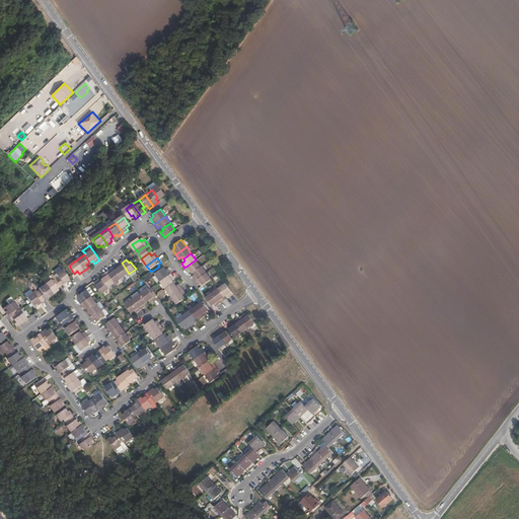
[(201,267),(196,260),(184,268),(188,272),(192,270),(193,272),(195,271),(201,267)]
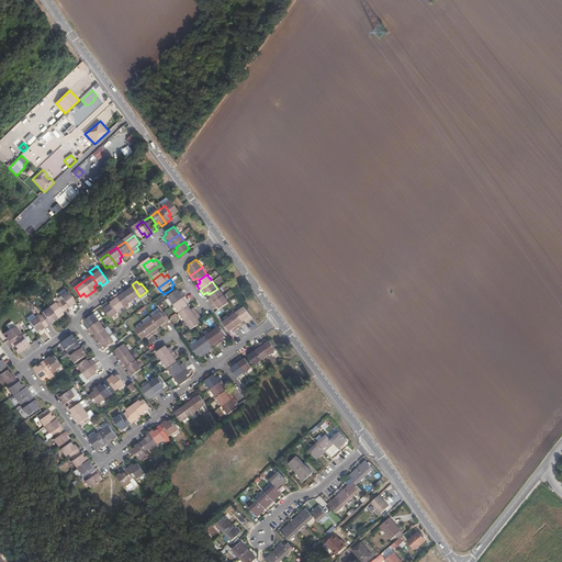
[(126,293),(132,302),(139,296),(132,284),(126,289),(128,292),(126,293)]
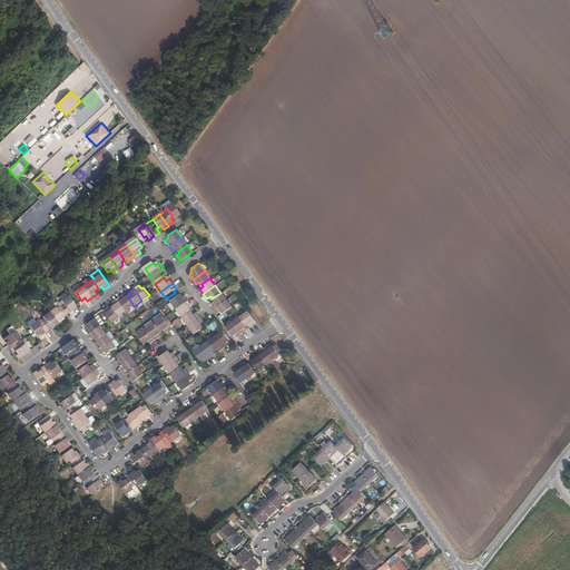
[(223,291),(220,293),(214,297),(216,300),(213,302),(216,306),(228,298),(223,291)]
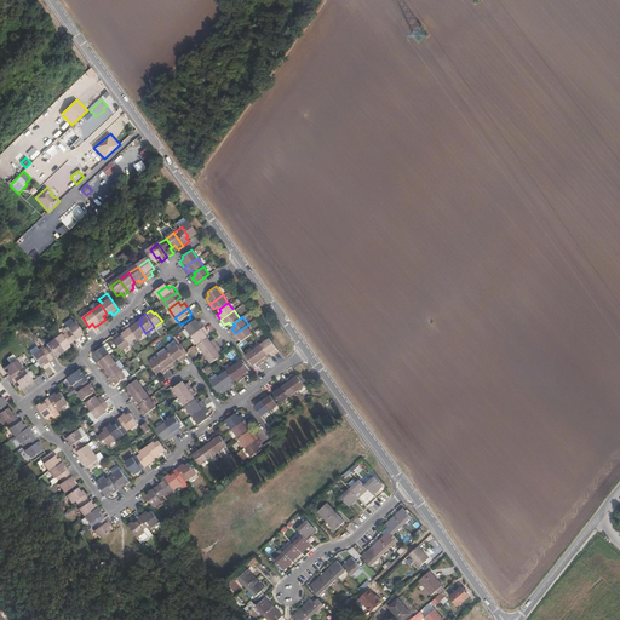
[(185,327),(191,336),(205,327),(200,322),(197,323),(195,320),(185,327)]
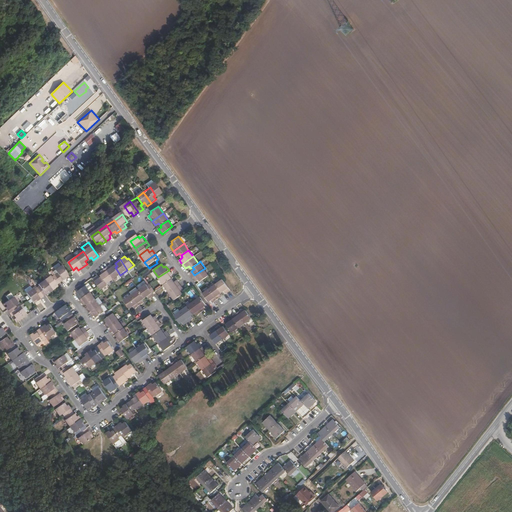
[(107,269),(114,279),(120,275),(115,267),(113,269),(111,266),(107,269)]
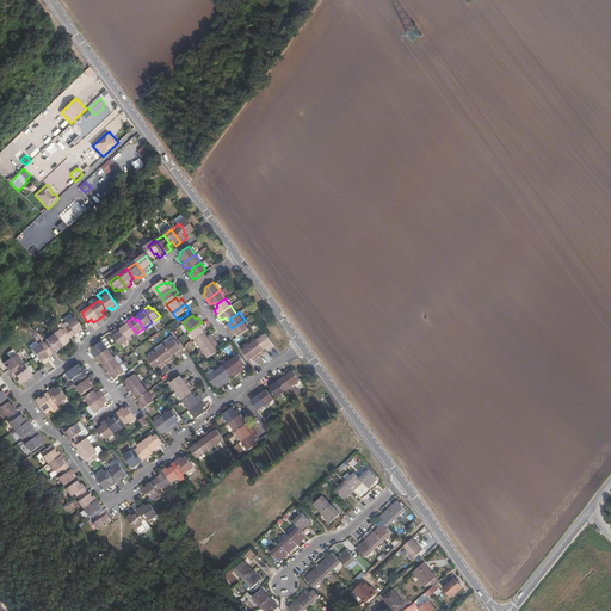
[(79,333),(82,329),(75,319),(68,325),(71,328),(67,331),(73,339),(79,334),(79,333)]
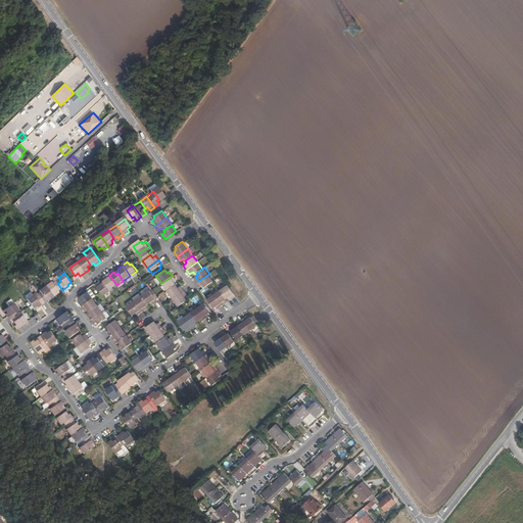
[(206,286),(215,280),(209,274),(198,281),(201,286),(204,284),(206,286)]
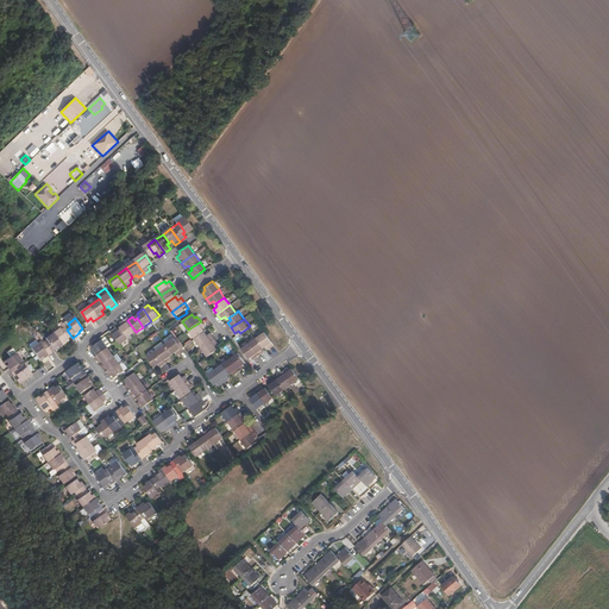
[(127,338),(136,332),(127,320),(121,324),(124,327),(121,328),(121,330),(127,338)]
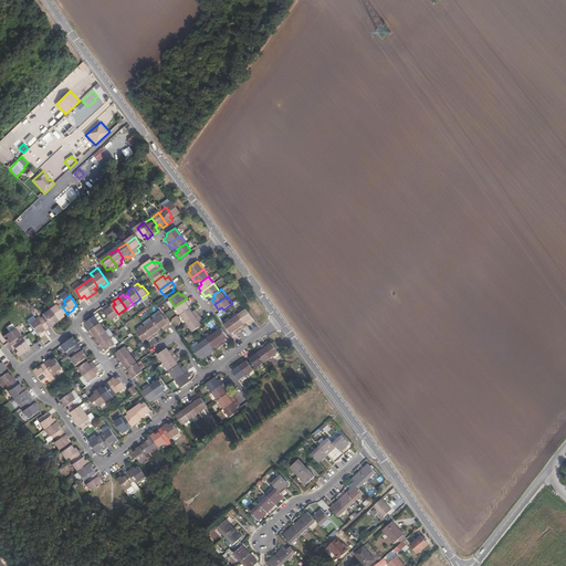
[(181,315),(190,308),(188,305),(190,303),(187,299),(175,306),(181,315)]
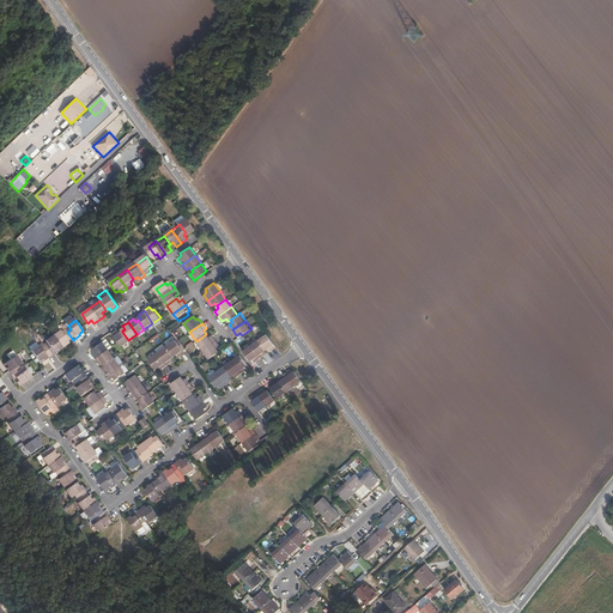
[(129,341),(128,340),(122,332),(120,334),(117,329),(111,334),(121,346),(129,341)]
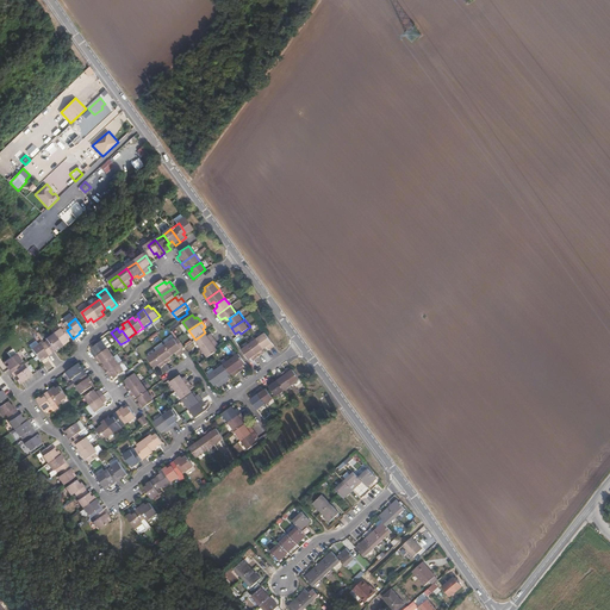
[(66,343),(73,338),(67,330),(63,332),(62,331),(55,336),(63,349),(67,346),(66,343)]
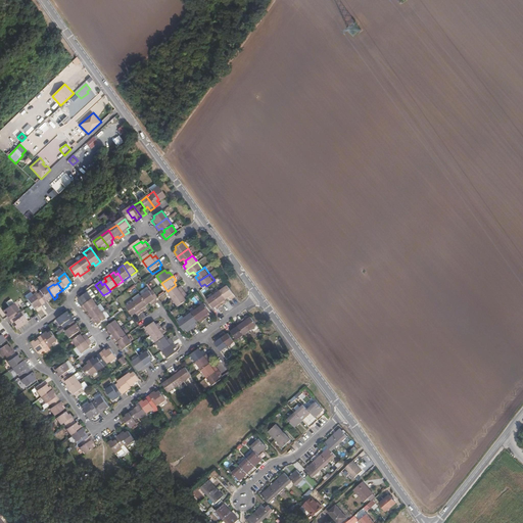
[(173,298),(183,291),(180,287),(178,288),(176,285),(168,291),(173,298)]
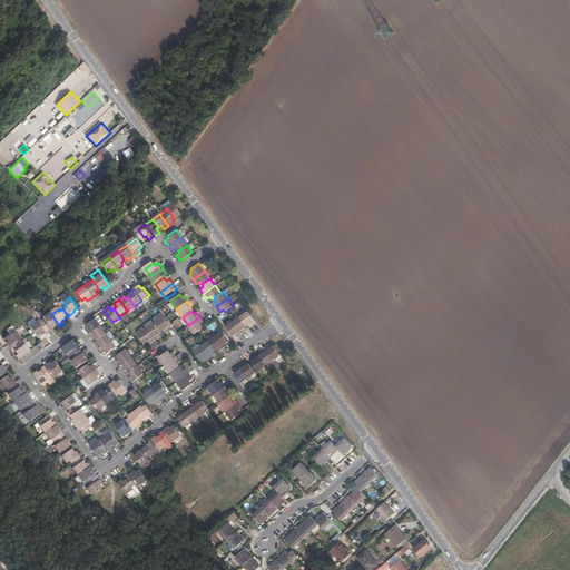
[(256,323),(247,311),(241,316),(247,324),(248,323),(252,326),(256,323)]
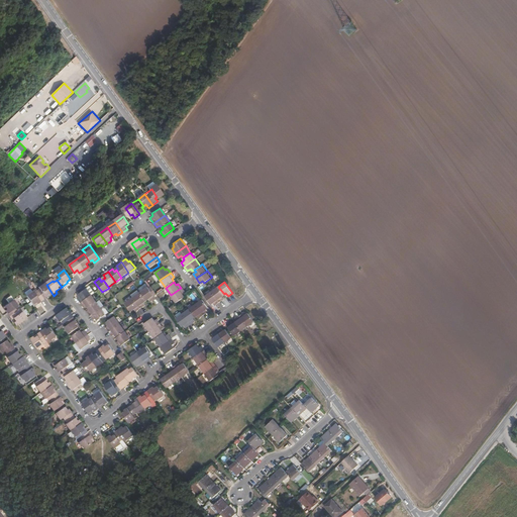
[(36,297),(31,290),(25,295),(34,307),(37,304),(38,306),(44,302),(43,300),(49,296),(50,298),(54,296),(46,285),(40,289),(41,291),(38,293),(39,294),(36,297)]
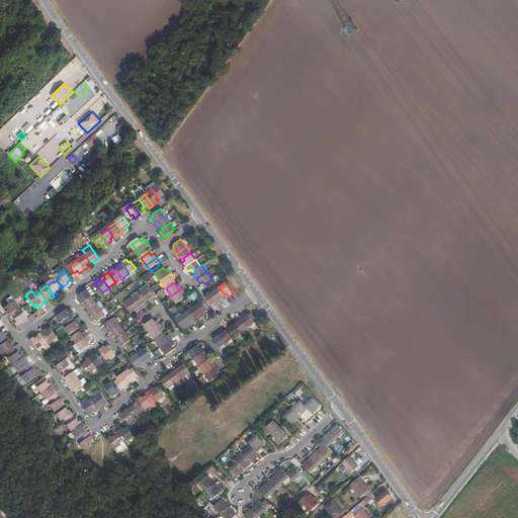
[(141,293),(147,300),(150,298),(152,301),(156,298),(148,287),(141,293)]
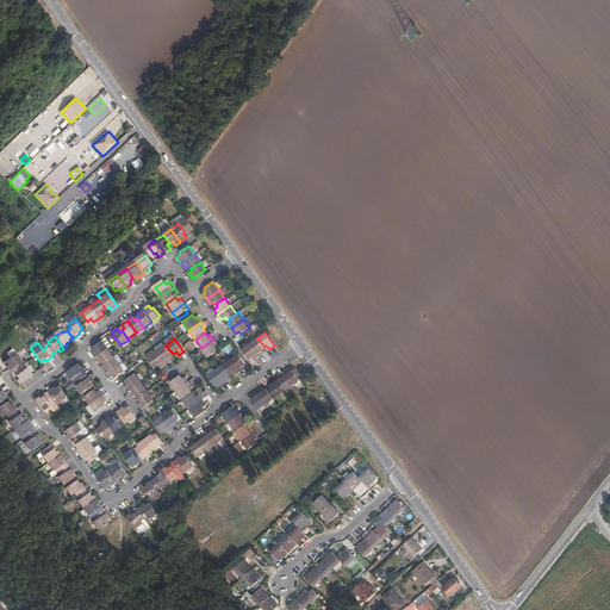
[(265,347),(257,338),(249,344),(259,356),(265,353),(261,349),(265,347)]
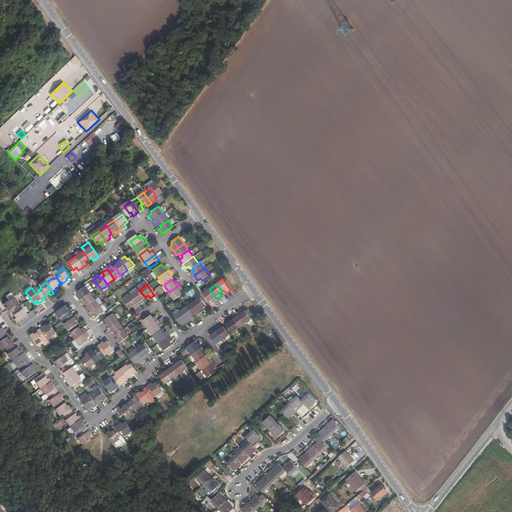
[(79,299),(90,292),(86,285),(78,291),(79,292),(76,295),(79,299)]
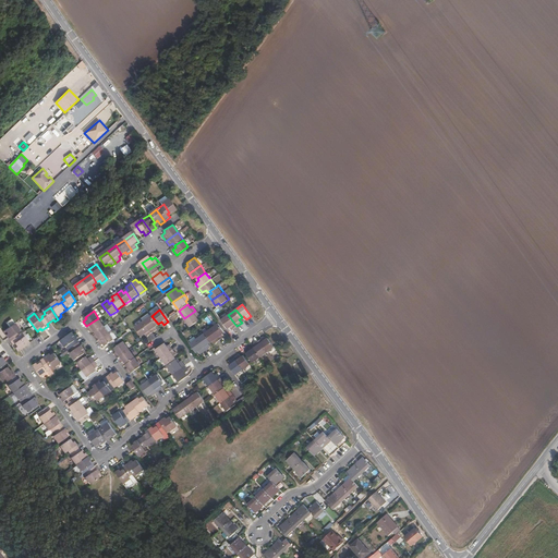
[(190,327),(199,320),(196,317),(198,315),(195,311),(184,318),(190,327)]
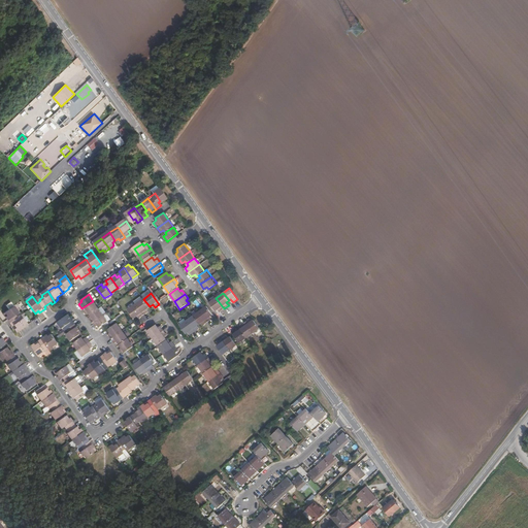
[(146,309),(150,306),(143,299),(141,300),(140,298),(134,302),(136,304),(143,315),(147,311),(146,309)]
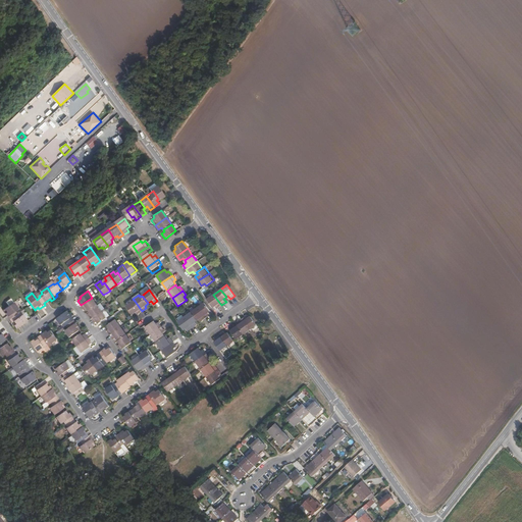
[(221,305),(213,295),(207,299),(212,307),(214,305),(217,308),(221,305)]
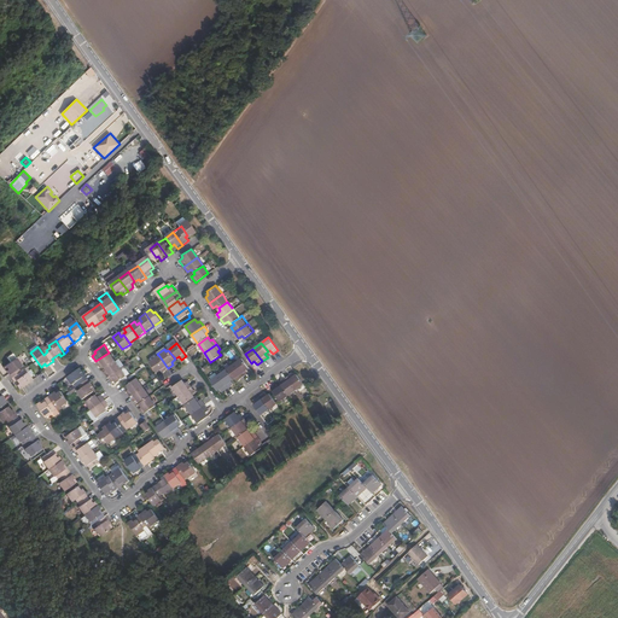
[(105,367),(115,360),(109,353),(95,361),(99,367),(103,365),(105,367)]
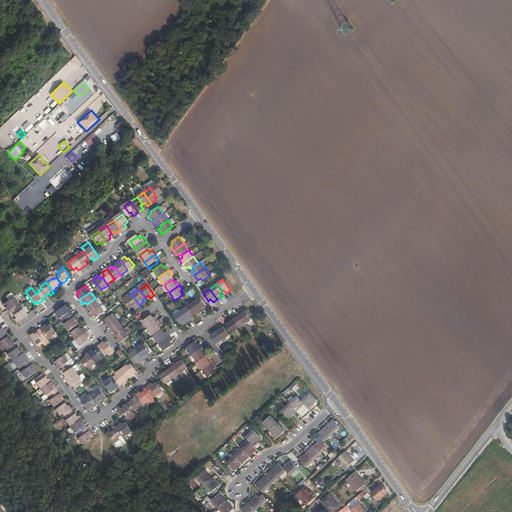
[(135,309),(139,305),(132,295),(124,300),(130,308),(133,306),(135,309)]
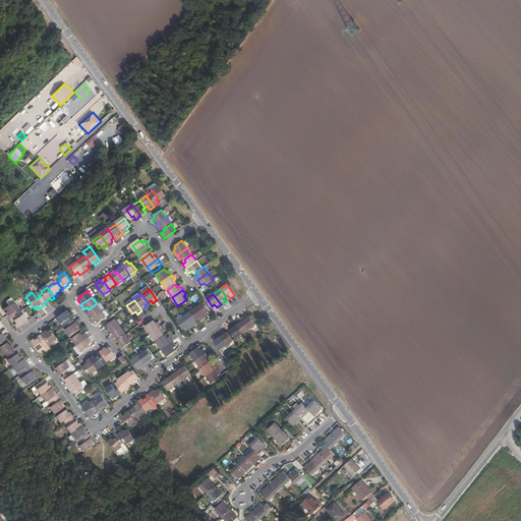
[(210,309),(204,301),(197,306),(206,316),(210,313),(208,310),(210,309)]
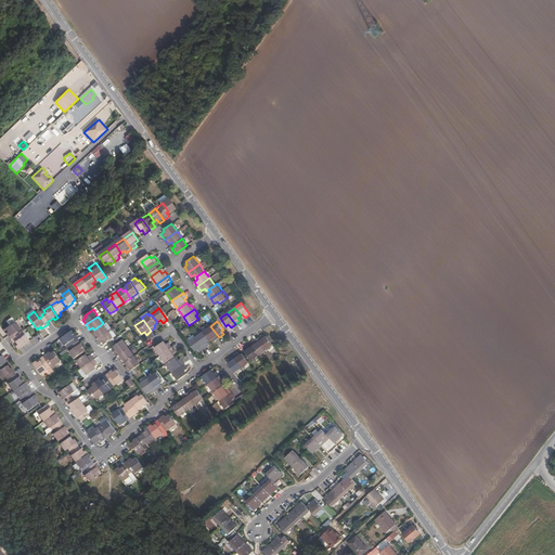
[(10,340),(16,336),(14,333),(17,330),(12,323),(2,331),(5,334),(3,335),(9,341),(10,340)]
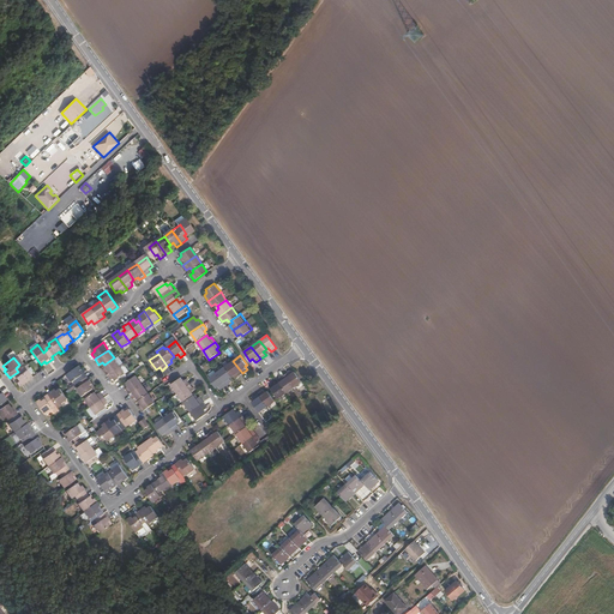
[(107,374),(120,366),(114,357),(104,365),(107,367),(103,369),(107,374)]
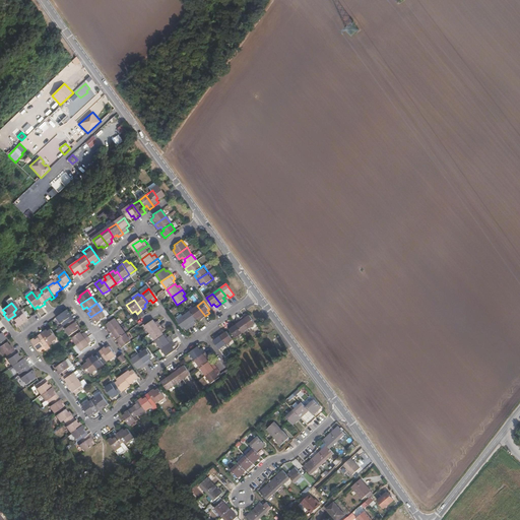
[(205,316),(197,306),(191,311),(196,318),(198,317),(200,320),(205,316)]
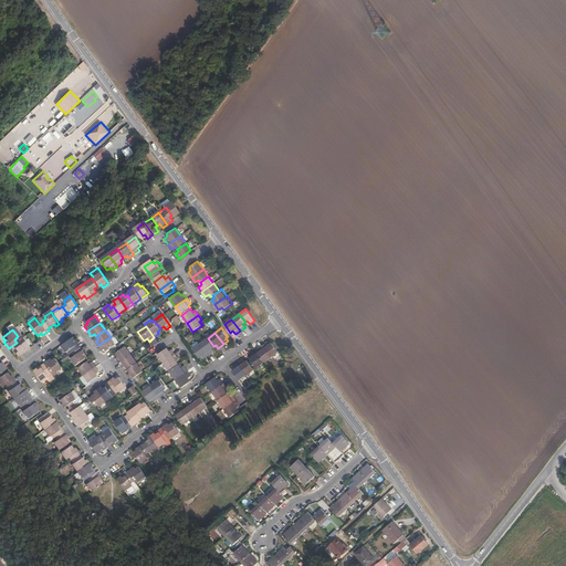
[(70,354),(72,353),(77,348),(73,342),(75,341),(73,337),(61,345),(66,352),(67,350),(70,354)]
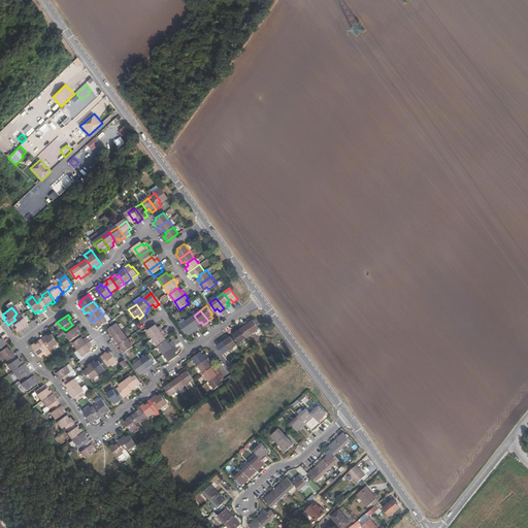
[(107,321),(103,315),(92,322),(95,327),(98,325),(99,327),(107,321)]
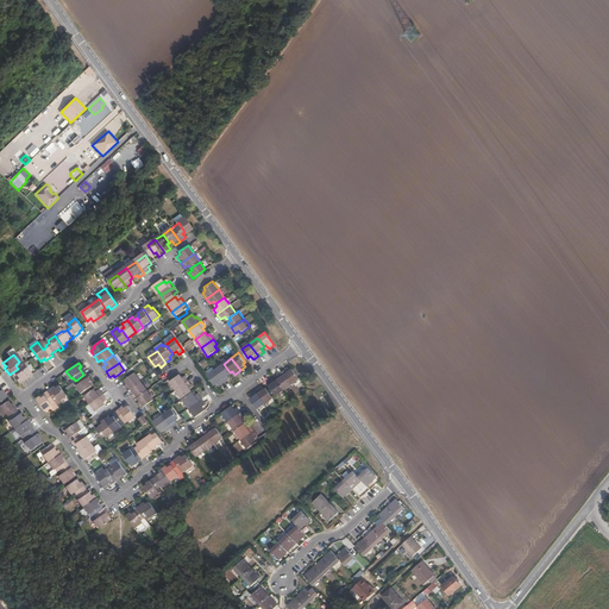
[(230,372),(224,364),(215,370),(225,382),(230,378),(227,375),(230,372)]
